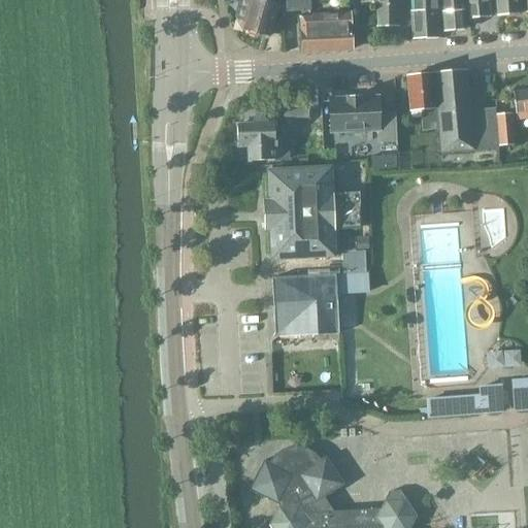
[(238,20),(245,22),(243,30),(246,31),(249,34),(255,36),(259,34),(268,37),(272,23),(274,23),(278,11),(279,11),(278,0),(266,0),(265,2),(258,0),(252,0),(253,0),(251,0),(240,0),(236,15),(238,20)]
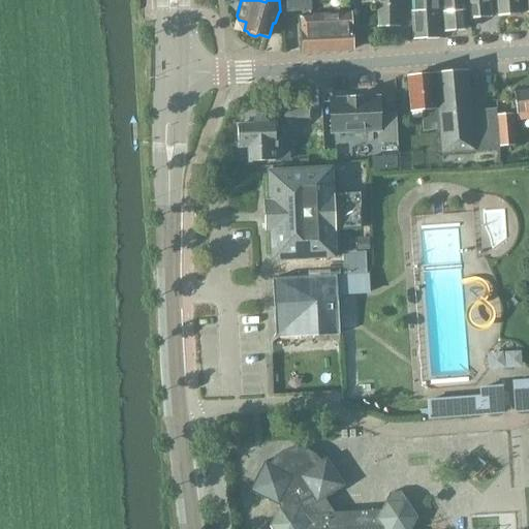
[(285,0),(287,13),(310,11),(309,0),(285,0)]
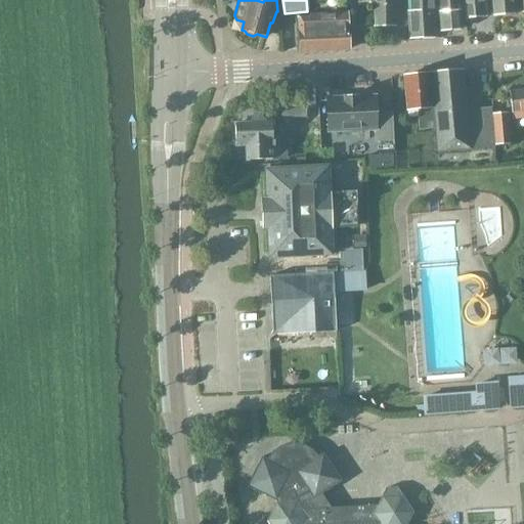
[(374,0),(374,26),(395,26),(394,0),(374,0)]
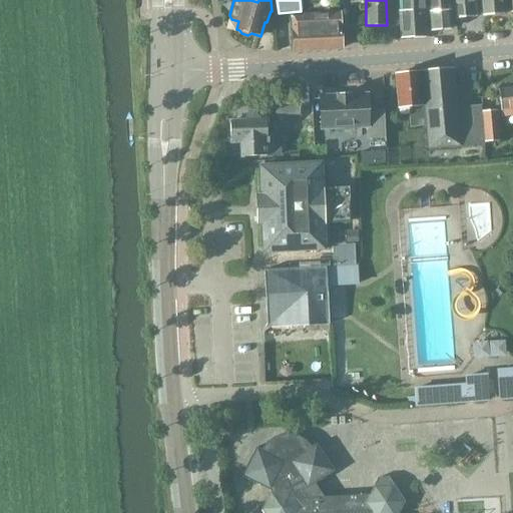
[(399,0),(400,12),(399,12),(401,38),(426,37),(424,0),(399,0)]
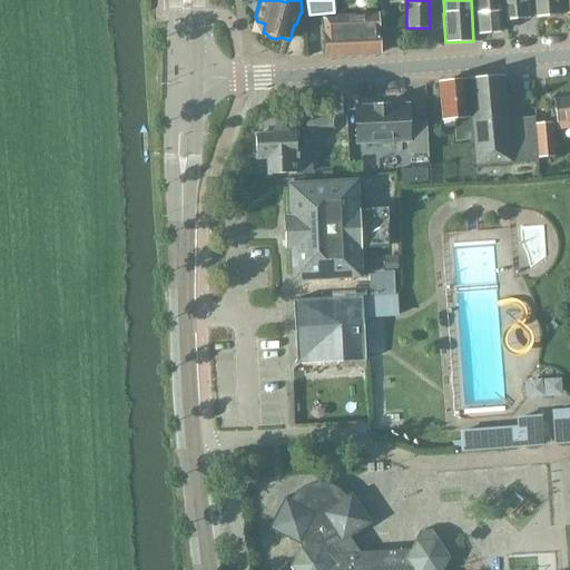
[(501,32),(499,0),(475,0),(479,35),(501,32)]
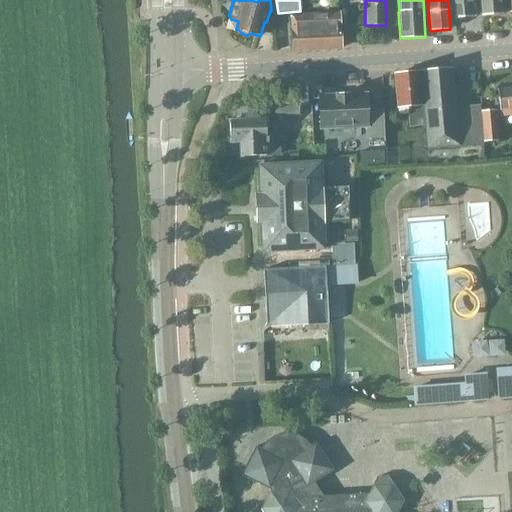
[(452,0),(454,18),(473,16),(471,0),(452,0)]
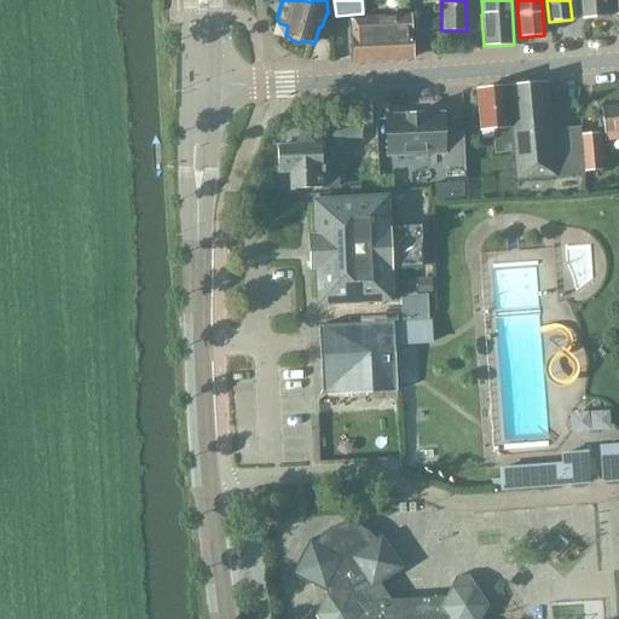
[(580,0),(583,19),(607,17),(605,0),(580,0)]
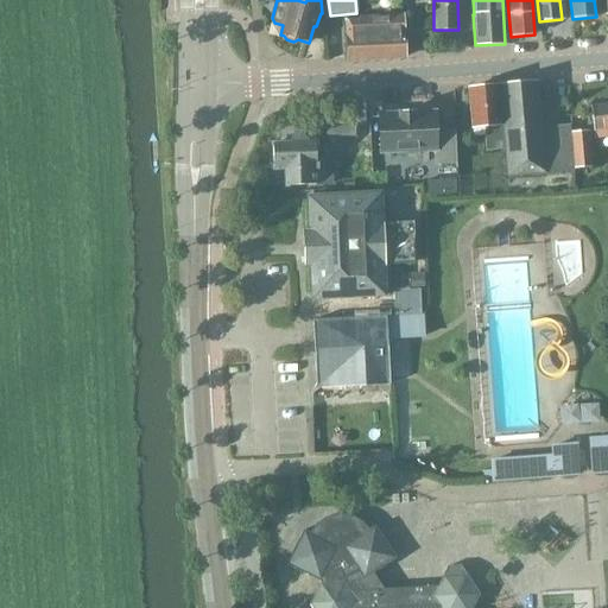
[(346,21),(348,58),(348,61),(405,58),(403,16),(365,18),(365,20),(346,21)]
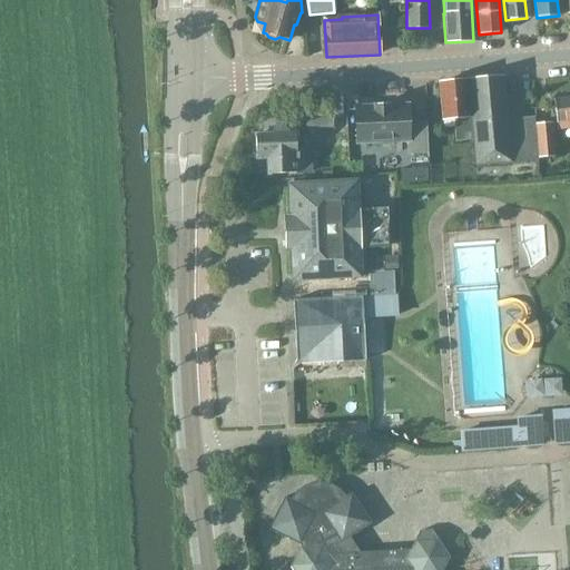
[(498,78),(440,84),(443,128),(454,127),(455,143),(473,140),(475,166),(498,164),(510,163),(510,165),(528,164),(538,163),(538,159),(539,159),(538,158),(536,126),(534,126),(534,117),(508,120),(503,77),(498,78)]
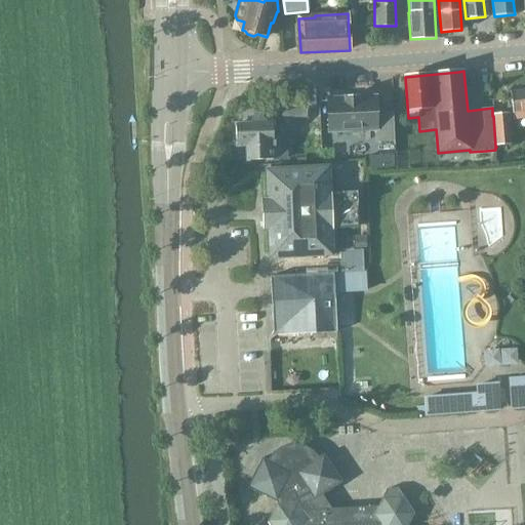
[(524,89),(510,92),(513,113),(513,119),(524,117),(524,89)]
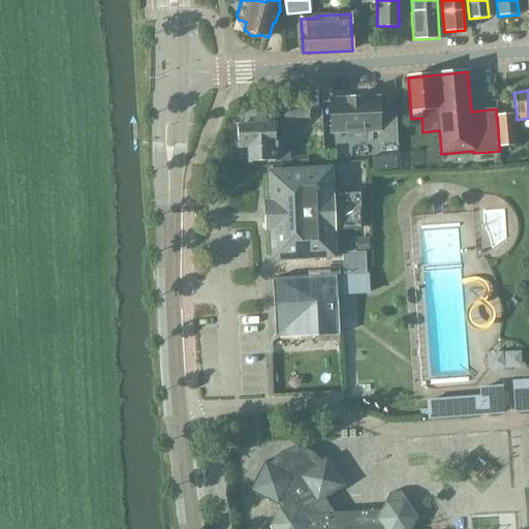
[(395,146),(394,116),(378,116),(377,97),(327,100),(329,137),(375,135),(376,147),(395,146)]
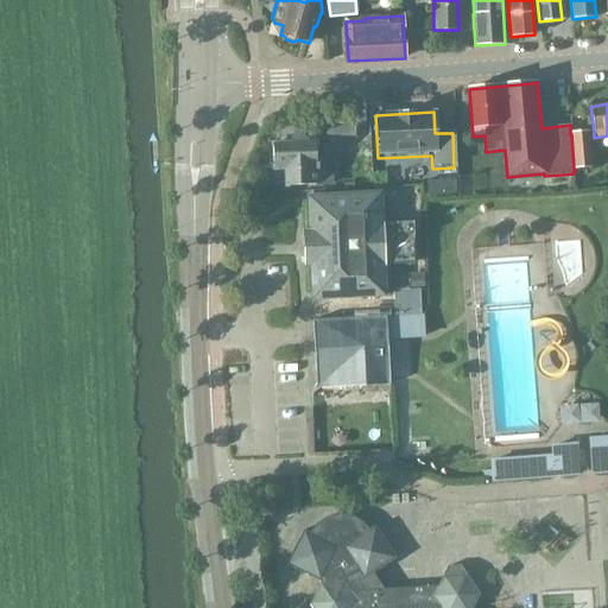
[(354,118),(325,120),(327,139),(355,137),(354,118)]
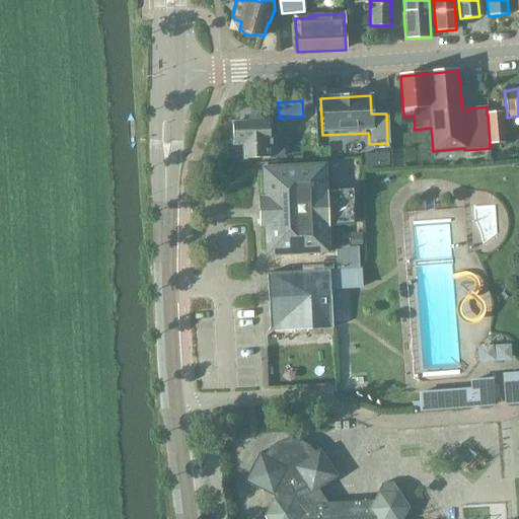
[(503,113),(488,115),(490,144),(506,142),(503,113)]
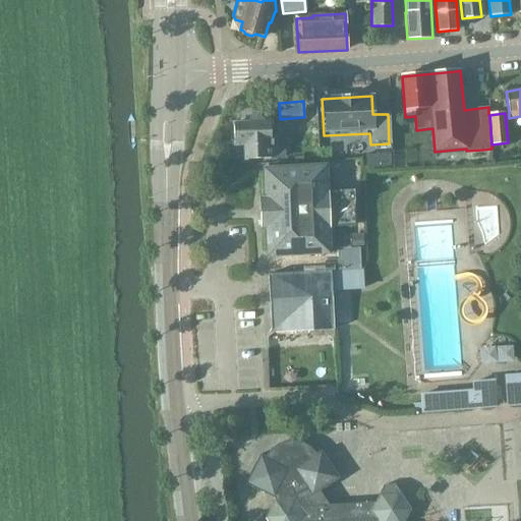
[(244,160),(284,158),(283,135),(271,135),(270,115),(250,115),(251,123),(233,124),(234,146),(244,145),(244,160)]
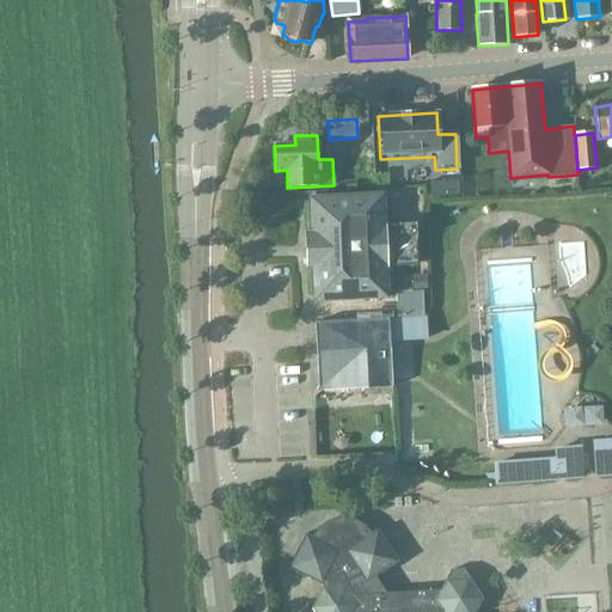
[(408,191),(408,176),(390,176),(390,193),(408,191)]
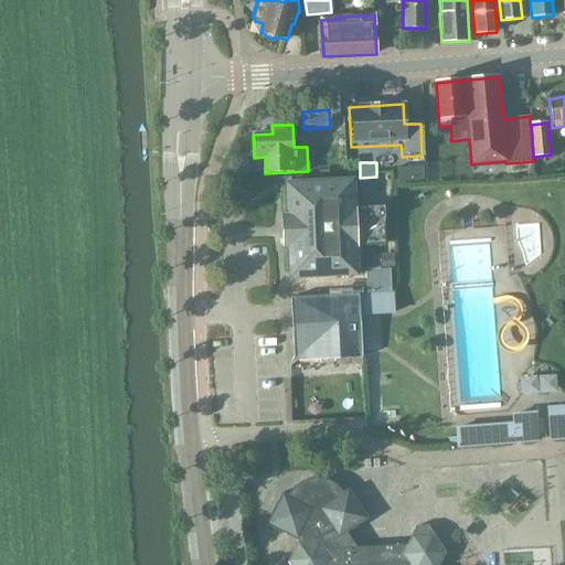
[(356,246),(384,245),(382,209),(354,210),(353,180),(286,183),(287,215),(283,215),(284,247),(288,247),(290,278),(358,276),(356,246)]
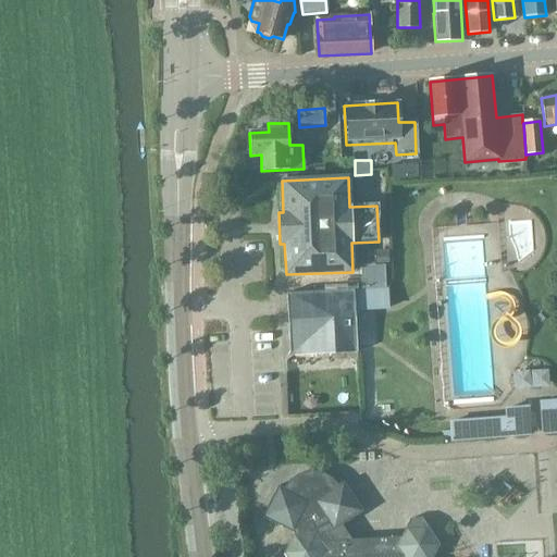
[(379,275),(378,256),(360,257),(360,275),(379,275)]
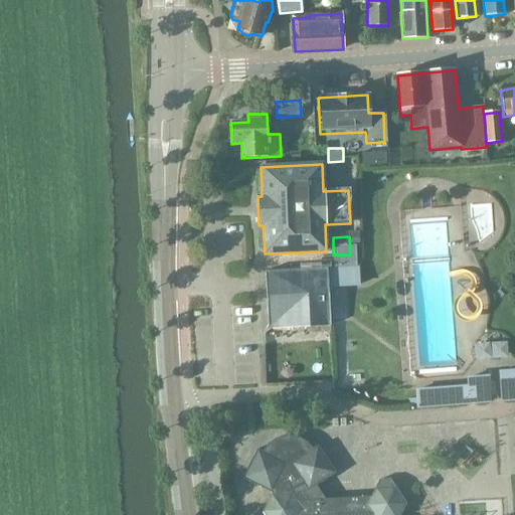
[(357,266),(329,267),(330,287),(358,285),(357,266)]
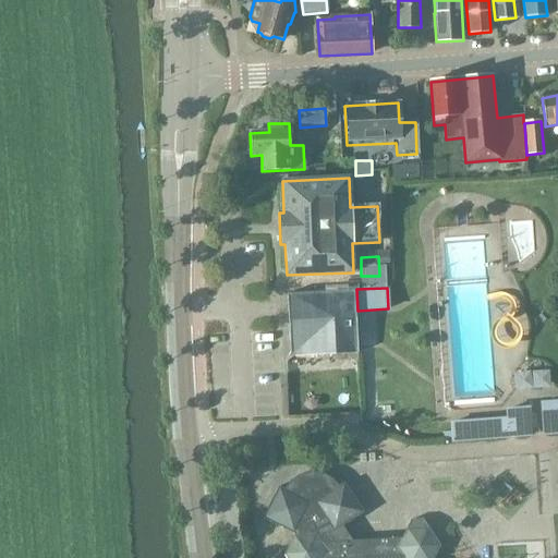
[(293,358),(358,354),(354,291),(287,294),(290,353),(284,361),(286,362),(293,358)]
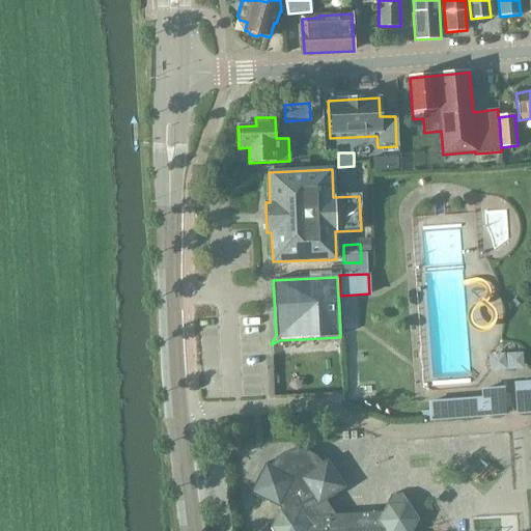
[(518,413),(530,412),(530,383),(514,384),(518,413)]
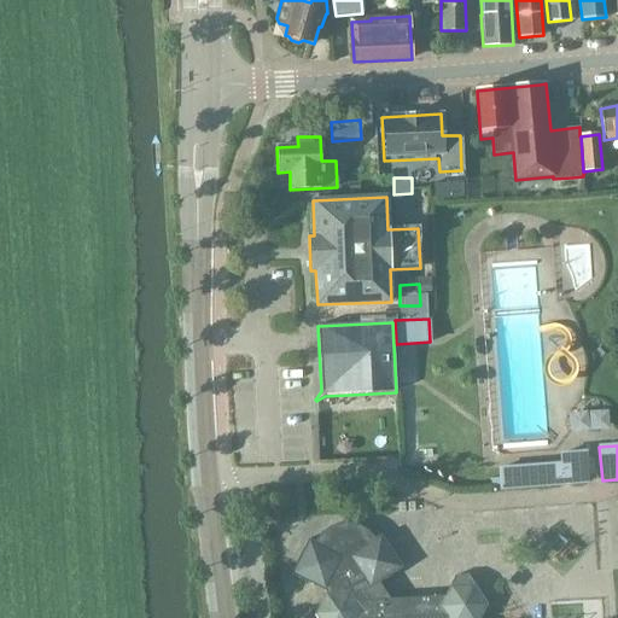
[(501,489),(540,485),(587,482),(584,453),(560,455),(561,465),(499,470),(501,489)]
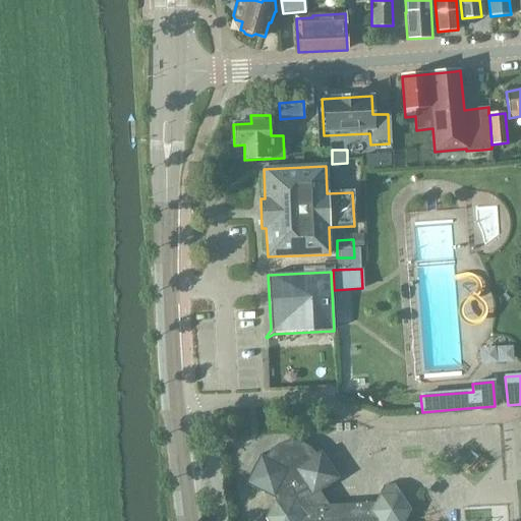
[(259,455),(245,484),(275,499),(265,518),(267,520),(405,520),(411,510),(395,485),(384,485),(371,510),(361,511),(357,504),(328,506),(320,491),(339,479),(321,451),(315,455),(310,448),(302,444),(294,442),(285,442),(277,445),(271,450),(266,457),(259,455)]
